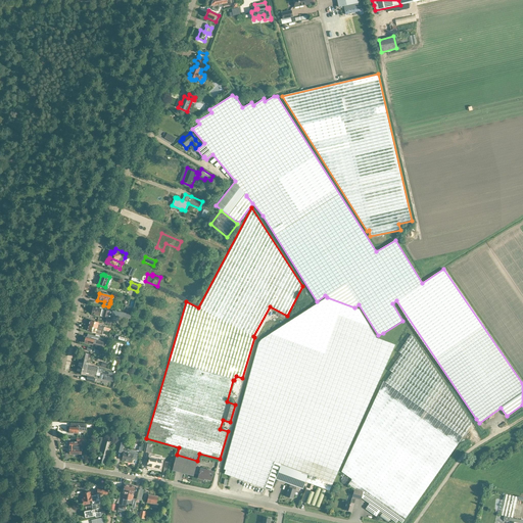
[(258,342),(223,473),(271,491),(275,479),(289,484),(286,496),(292,498),(296,487),(302,489),(305,482),(330,490),(394,344),(376,337),(360,310),(354,307),(350,306),(327,297),(262,339),(258,342)]
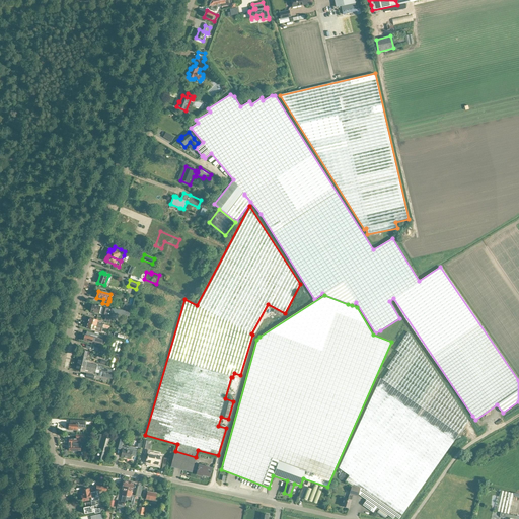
[(113,307),(112,309),(103,307),(100,307),(92,304),(90,311),(99,313),(106,315),(106,314),(110,315),(112,312),(129,316),(130,312),(125,311),(113,308),(113,307)]
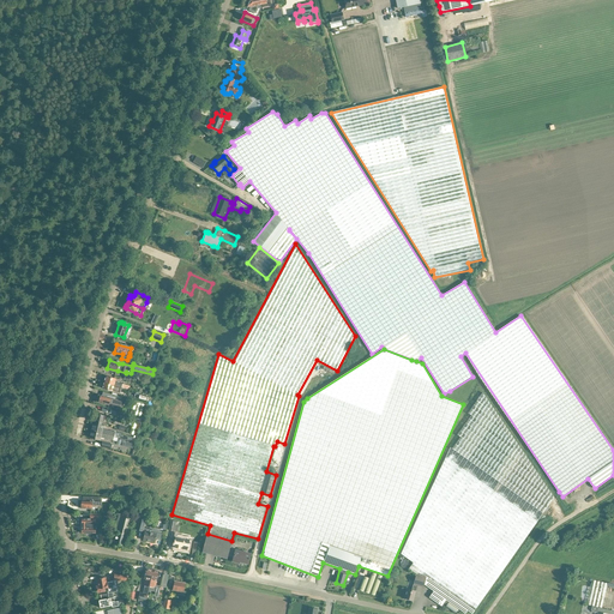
[(106,375),(104,383),(121,387),(130,390),(130,386),(122,384),(115,381),(116,378),(106,375)]
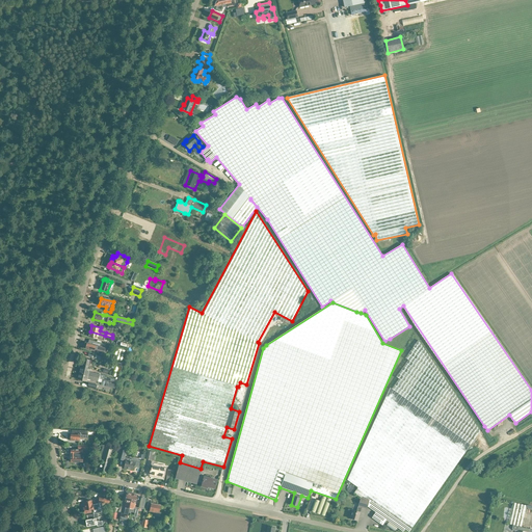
[(104,341),(105,336),(90,331),(88,337),(104,341)]
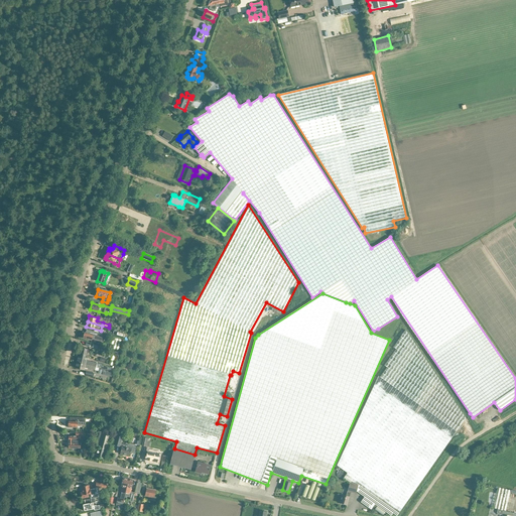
[(103,334),(99,333),(87,330),(86,333),(85,333),(83,339),(92,341),(92,339),(101,342),(103,334)]
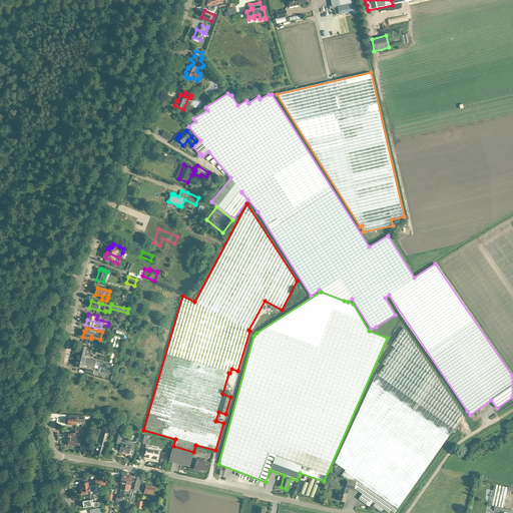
[(463,416),(403,329),(391,346),(394,347),(382,364),(385,365),(378,375),(376,374),(335,463),(346,470),(342,475),(348,480),(344,493),(341,492),(338,501),(346,503),(348,494),(349,489),(354,491),(355,489),(362,494),(359,499),(369,506),(373,501),(389,512),(391,510),(395,512),(463,416)]
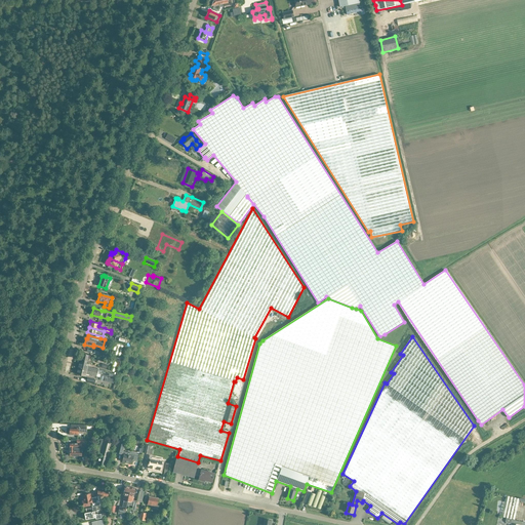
[(119,345),(116,356),(122,357),(125,347),(119,345)]
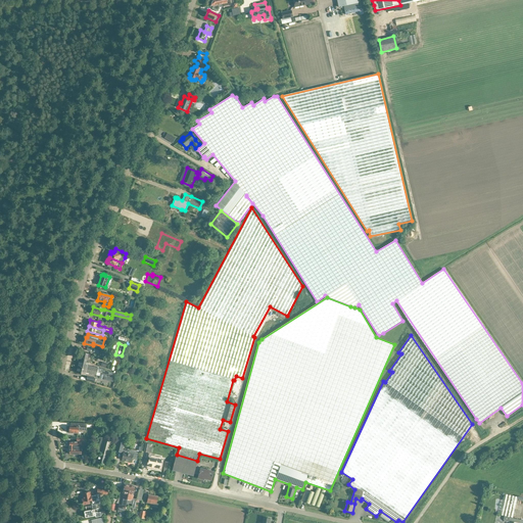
[(79,361),(78,367),(97,372),(98,368),(87,366),(88,363),(86,363),(88,354),(83,352),(82,359),(82,360),(82,362),(79,361)]
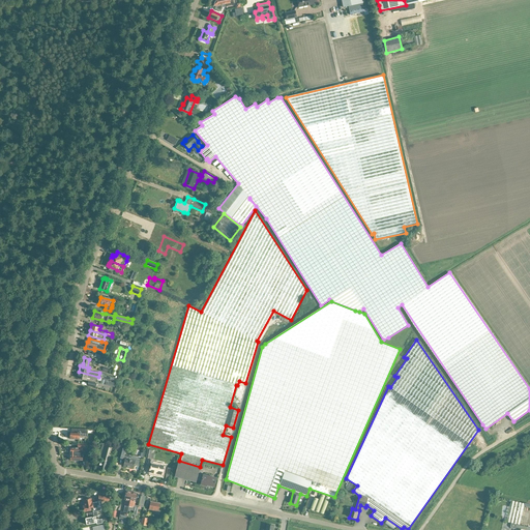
[(87,430),(71,429),(71,432),(70,432),(69,439),(79,439),(79,437),(87,437),(87,430)]
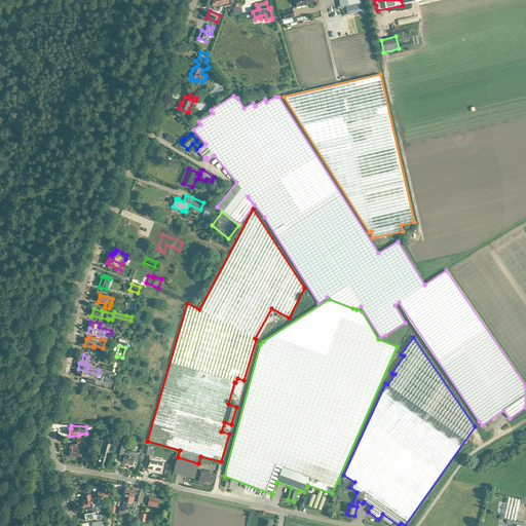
[(105,425),(102,435),(125,441),(128,431),(105,425)]
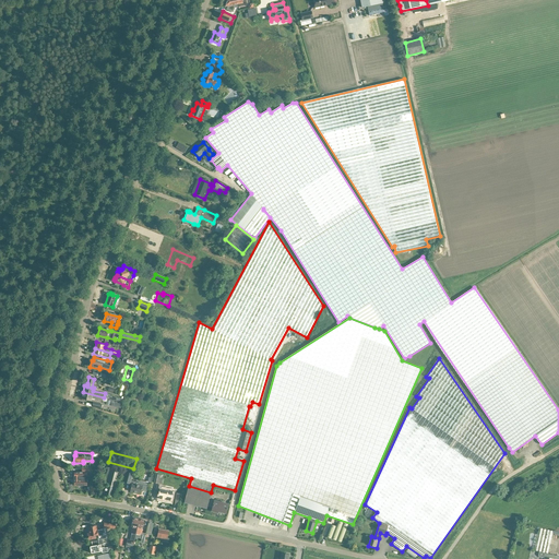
[(86,479),(86,473),(90,473),(90,468),(82,468),(82,473),(74,473),(74,479),(86,479)]
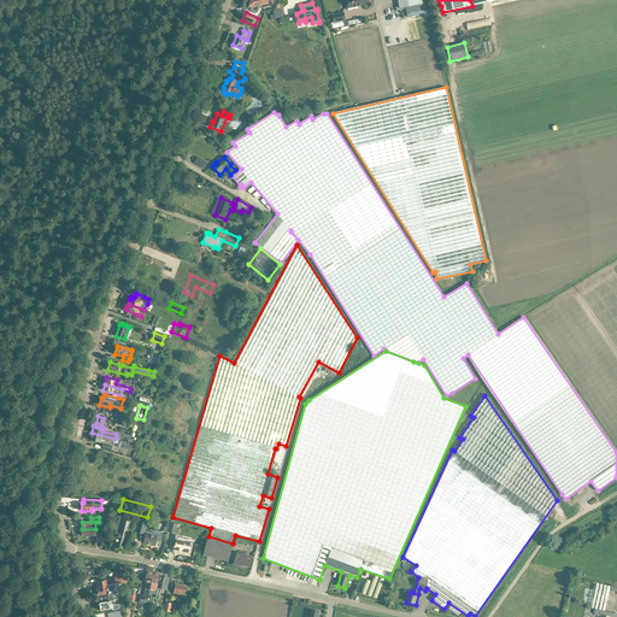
[(119,517),(115,534),(118,535),(115,546),(124,550),(131,521),(119,517)]
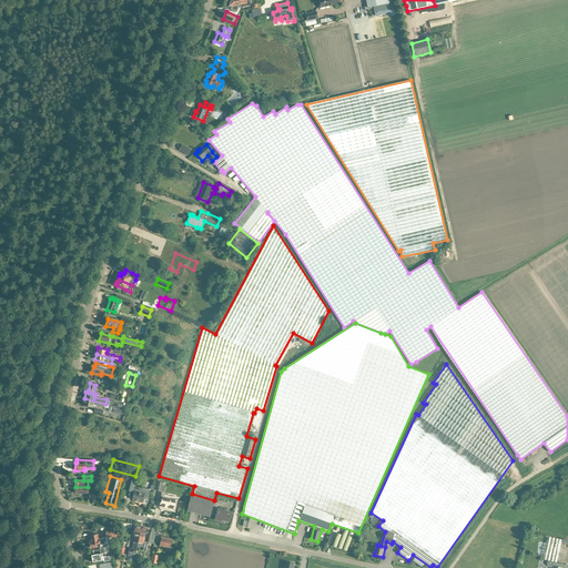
[(128,479),(125,489),(132,492),(135,482),(128,479)]
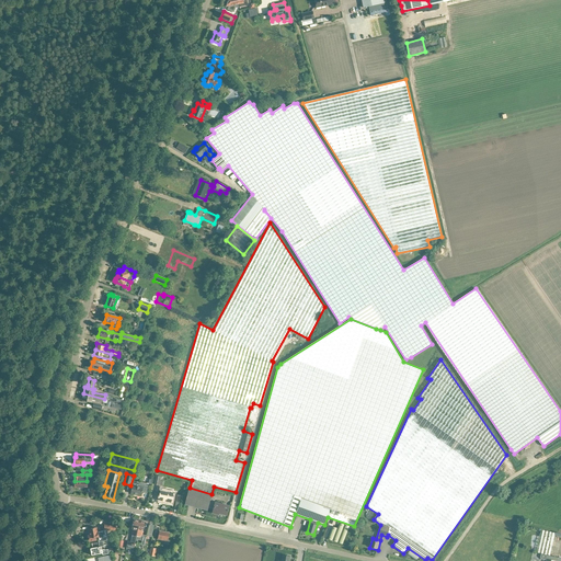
[(139,483),(138,487),(133,485),(130,493),(141,495),(142,492),(146,492),(148,485),(139,483)]
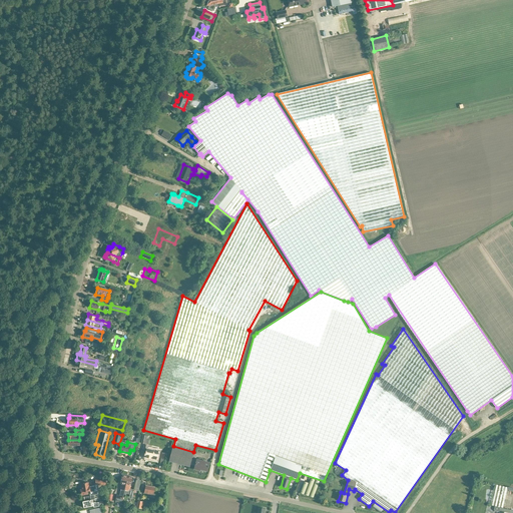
[(144,445),(142,451),(146,452),(145,453),(144,458),(148,459),(148,458),(157,460),(159,451),(147,448),(147,446),(144,445)]
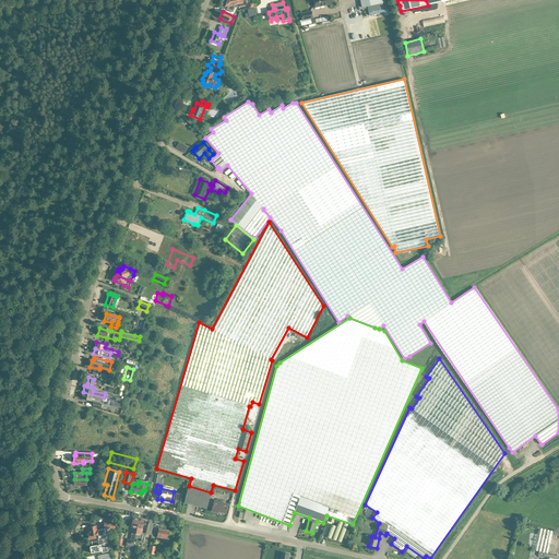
[(188,488),(185,502),(206,509),(207,507),(212,508),(212,511),(217,512),(217,511),(226,513),(228,504),(214,500),(214,502),(209,501),(211,494),(188,488)]
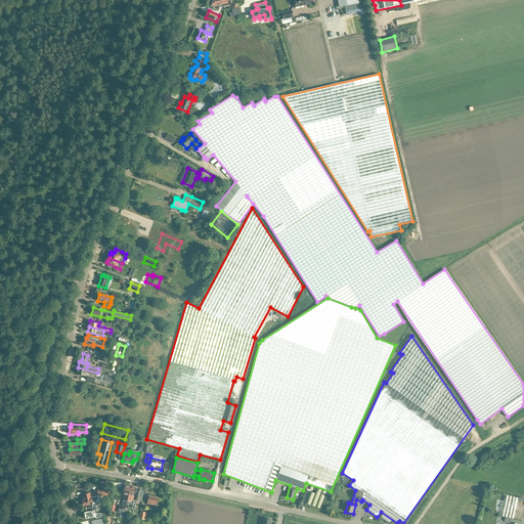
[(128,500),(130,486),(125,485),(123,493),(124,494),(123,499),(124,499),(122,506),(120,506),(118,512),(125,514),(127,504),(128,500)]
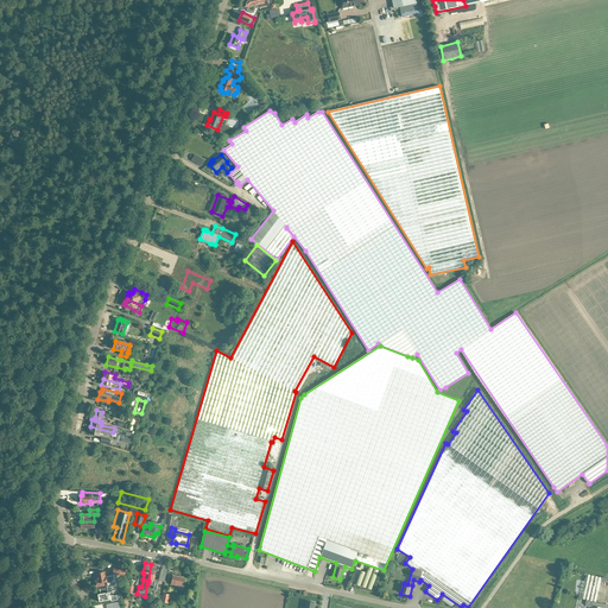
[(158,567),(151,564),(149,581),(147,584),(153,586),(152,590),(157,591),(159,581),(154,580),(158,567)]
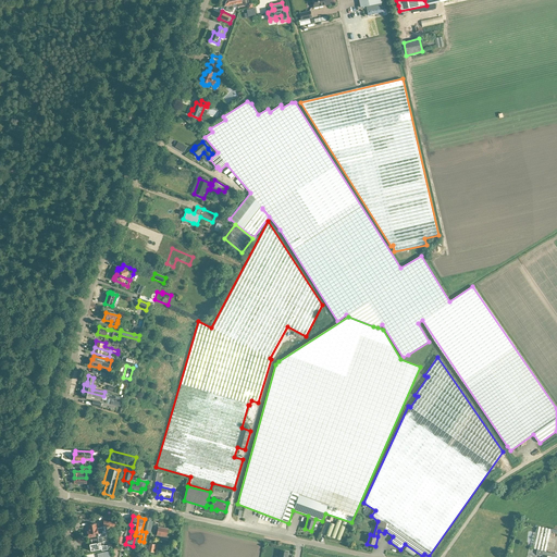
[(98,535),(98,539),(104,536),(102,528),(97,529),(96,524),(88,525),(89,532),(87,532),(88,533),(87,533),(87,536),(88,536),(88,537),(98,535)]
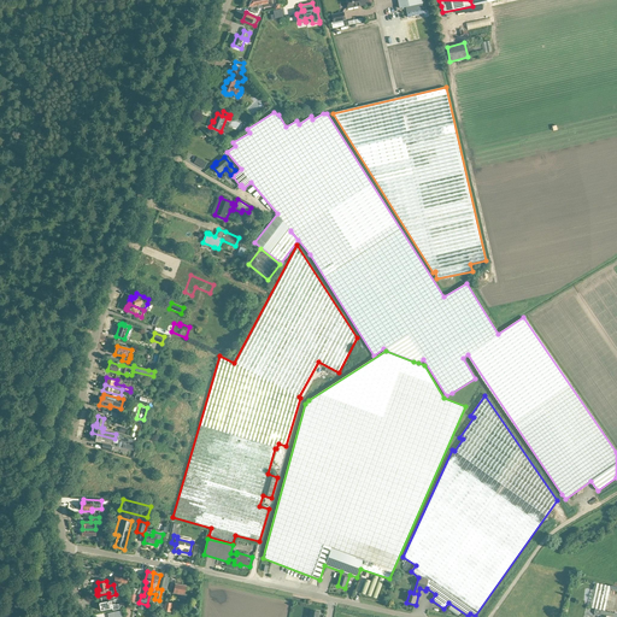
[(605,611),(611,586),(595,582),(589,607),(603,610),(605,611)]
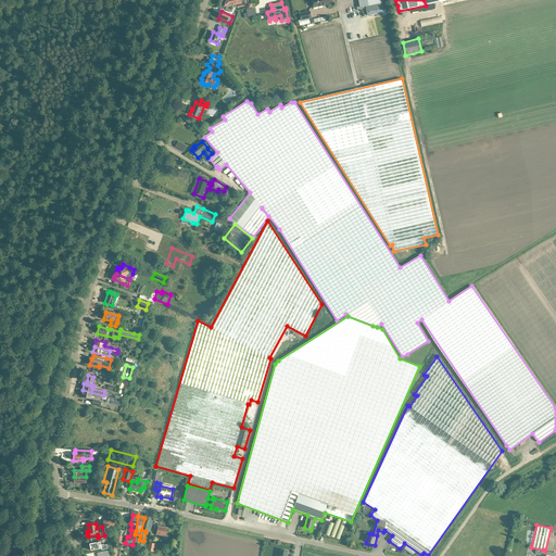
[(167,528),(158,526),(156,534),(164,536),(163,539),(167,540),(167,536),(166,536),(167,528)]
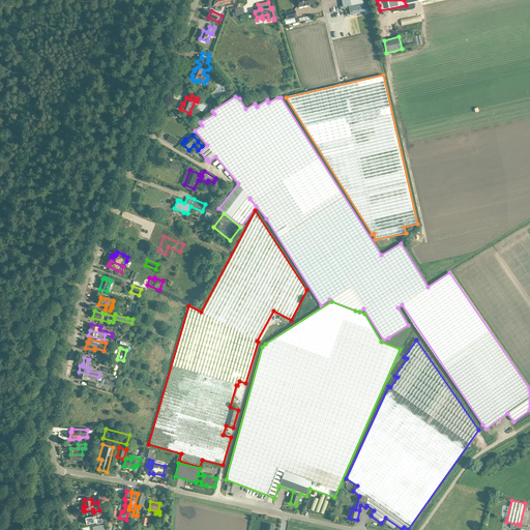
[(87,518),(85,518),(87,525),(96,523),(97,524),(106,522),(106,518),(98,520),(98,516),(97,511),(93,512),(87,513),(87,518)]
